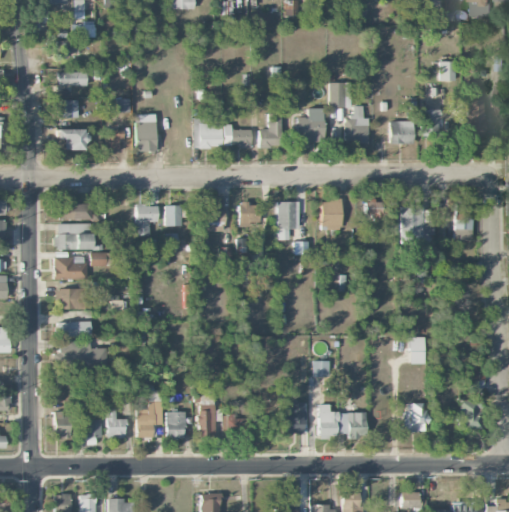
[(74,0),(74,12),(85,12),(85,0),(74,0)]
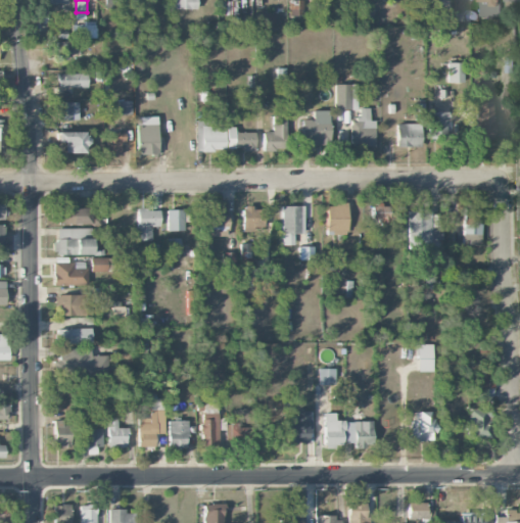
[(199,9),(199,0),(175,0),(175,9),(199,9)]
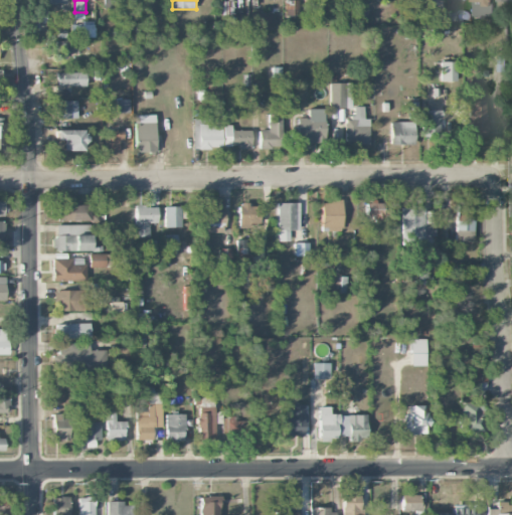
[(302,15),(301,0),(287,0),(288,16),(302,15)]
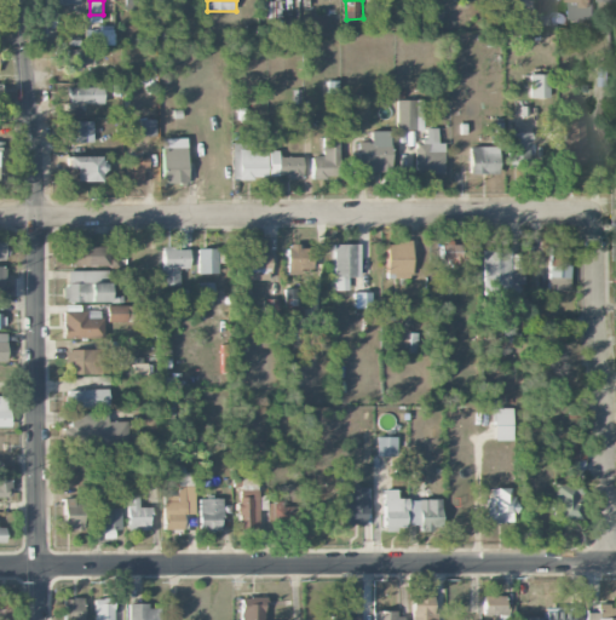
[(570,0),(570,18),(597,19),(597,0),(570,0)]
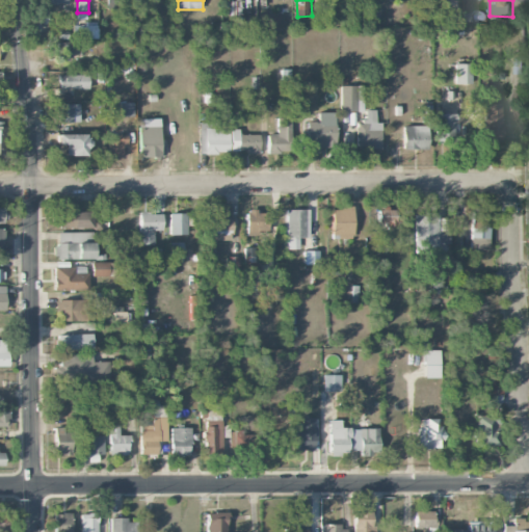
[(50,23),(50,8),(37,8),(37,23),(50,23)]
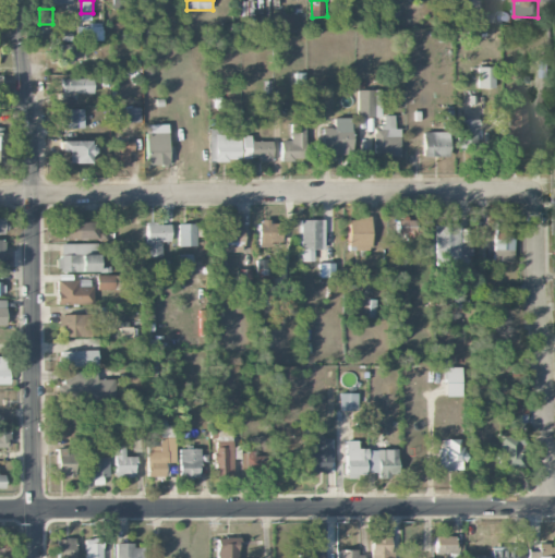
[(400,11),(389,11),(389,24),(400,24),(400,11)]
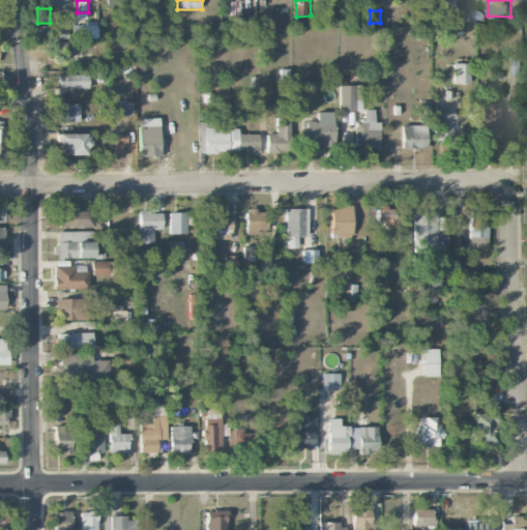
[(75,58),(75,41),(59,42),(60,58),(75,58)]
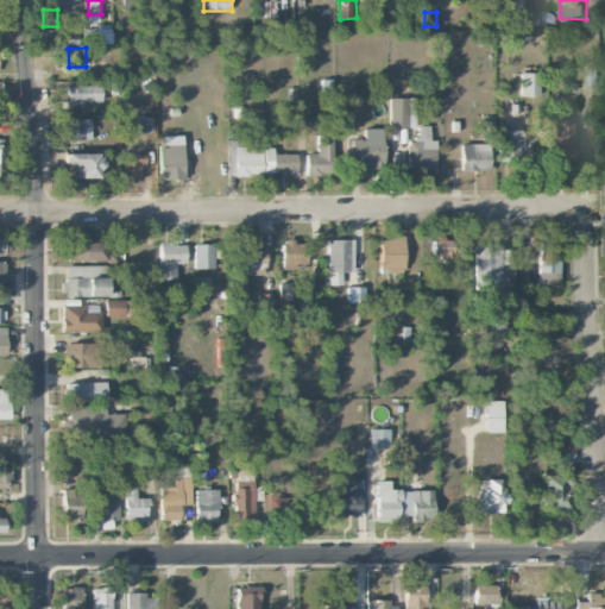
[(523,73),(523,96),(542,96),(541,73),(523,73)]
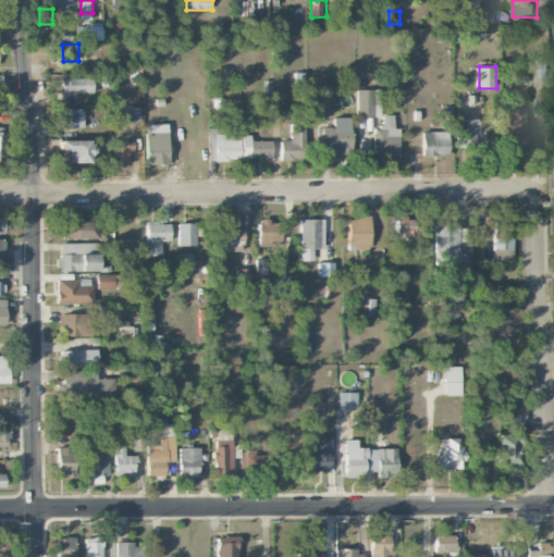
[(95,77),(64,78),(64,93),(96,93),(95,77)]
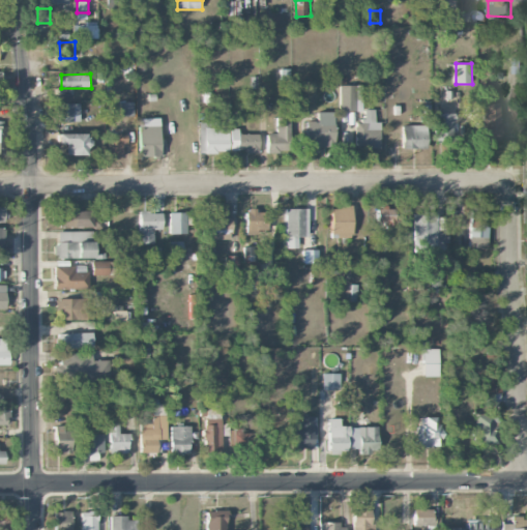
[(342,85),(342,111),(364,111),(364,85),(342,85)]
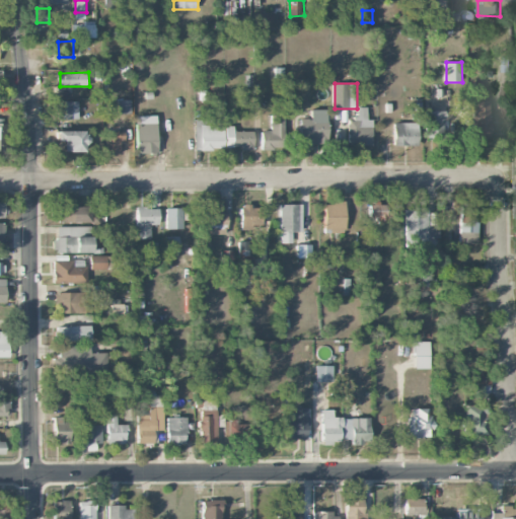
[(119,114),(132,114),(132,100),(120,99),(119,114)]
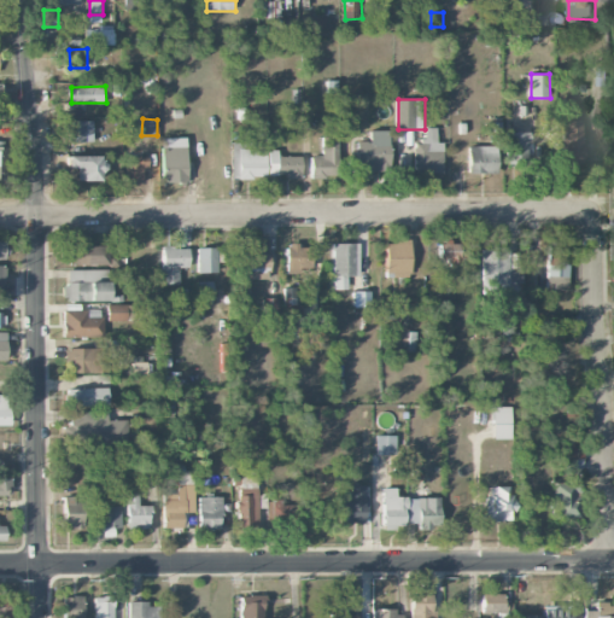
[(584,120),(567,121),(567,130),(562,130),(563,165),(585,165),(584,120)]
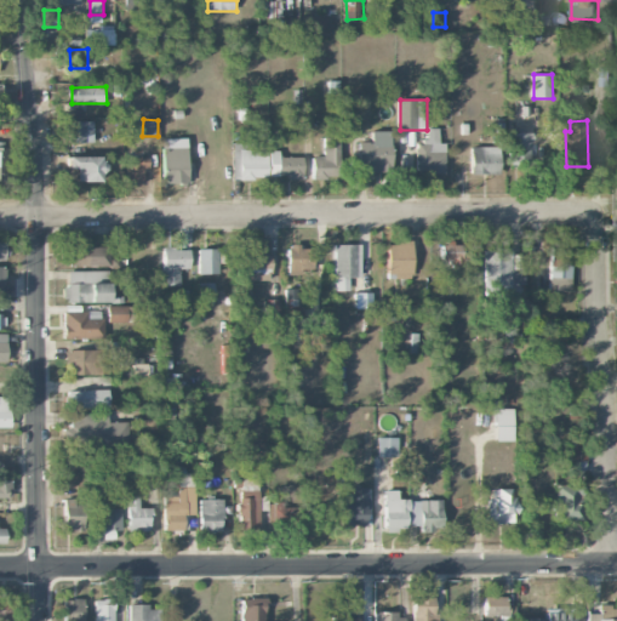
[(70,143),(96,142),(96,121),(70,121),(70,143)]
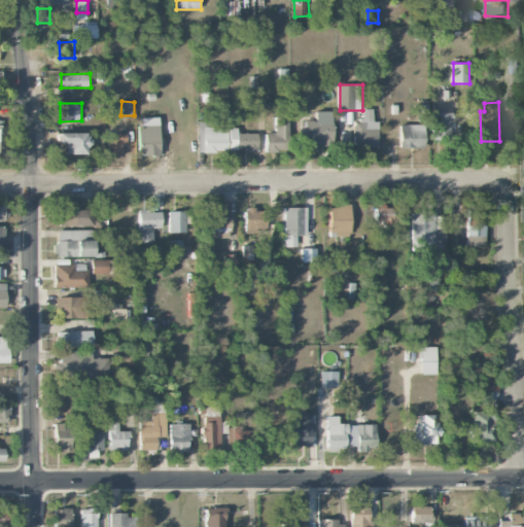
[(356,147),(380,147),(379,121),(375,121),(374,109),(364,109),(364,120),(355,120),(356,147)]
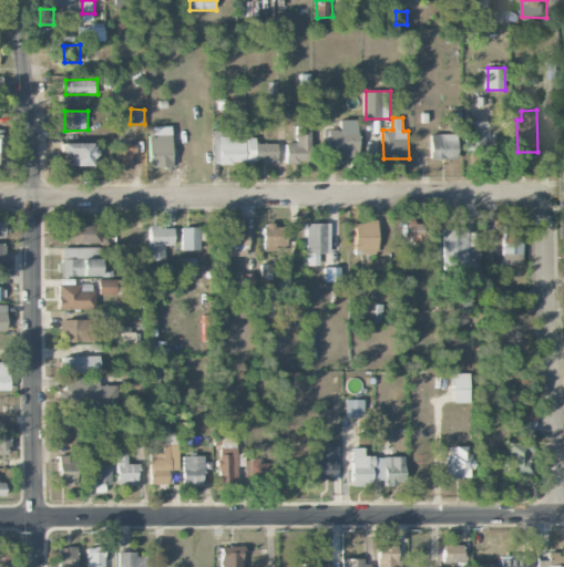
[(329,130),(330,156),(360,155),(359,120),(341,120),(341,130),(329,130)]
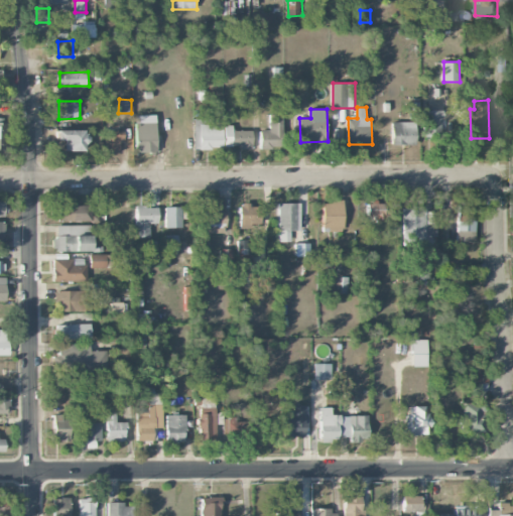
[(440,135),(442,110),(429,110),(428,135),(440,135)]
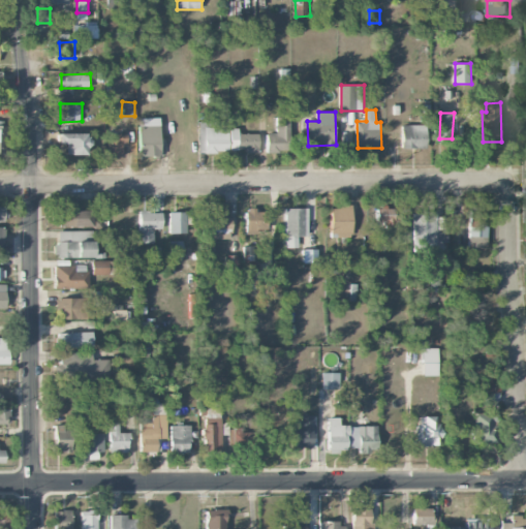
[(140,118),(142,157),(162,156),(160,117),(140,118)]
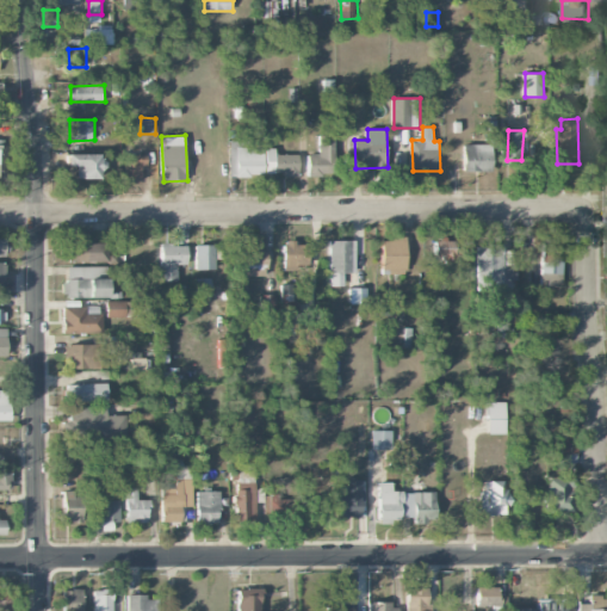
[(309,154),(309,174),(336,174),(336,135),(320,135),(321,154),(309,154)]
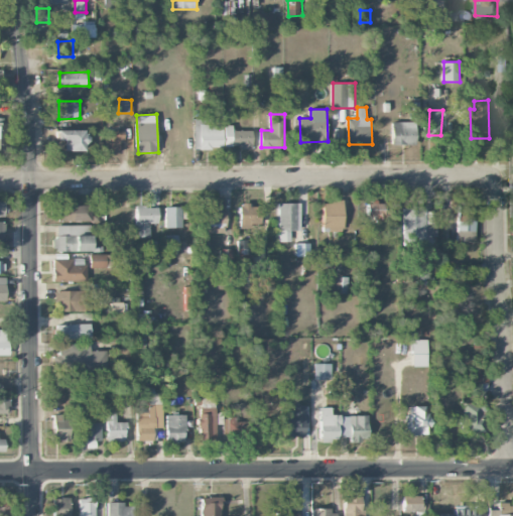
[(224,124),(213,124),(213,119),(195,119),(196,149),(224,148),(224,124)]
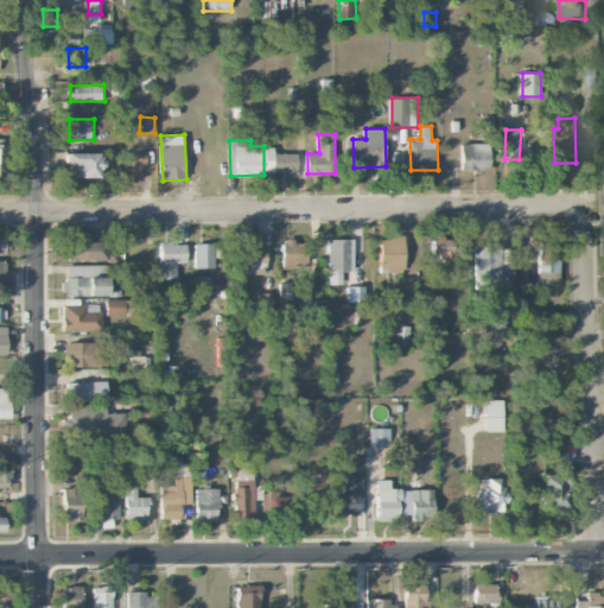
[(491,170),(491,144),(463,144),(463,171),(491,170)]
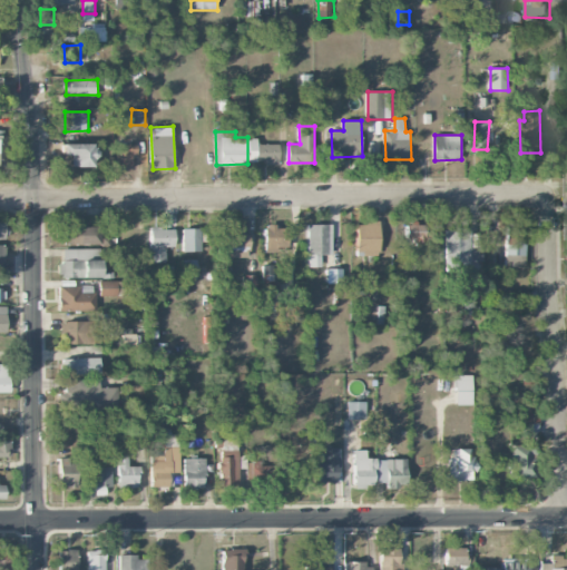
[(250,163),(280,163),(280,145),(258,144),(258,138),(250,138),(250,163)]
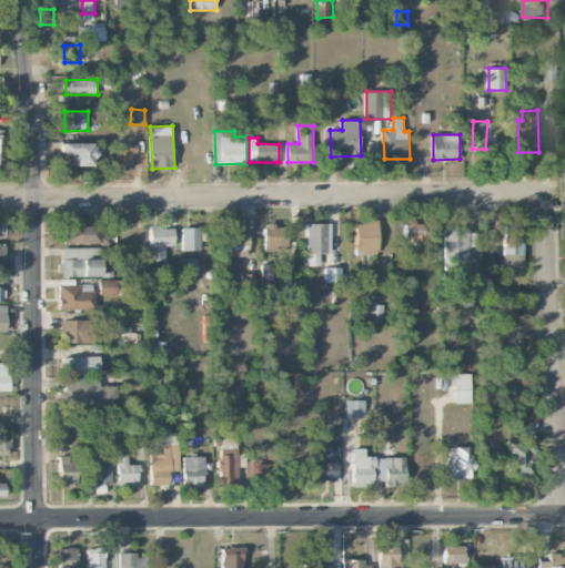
[(96,143),(64,143),(64,154),(76,154),(74,165),(96,166),(96,143)]
